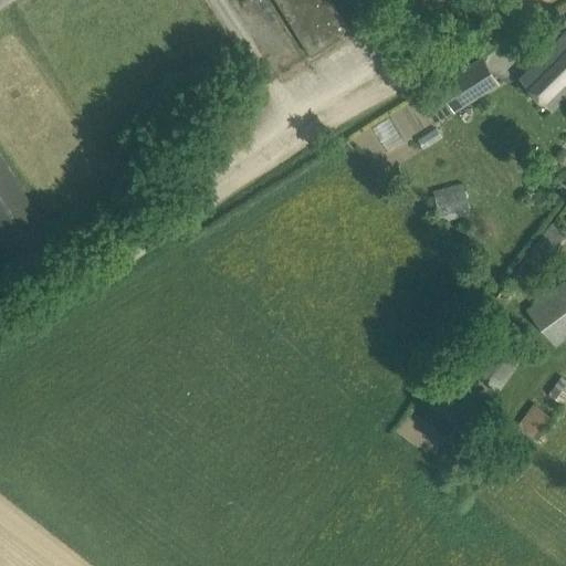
[(276,0),(311,55),(350,31),(331,0),(276,0)]
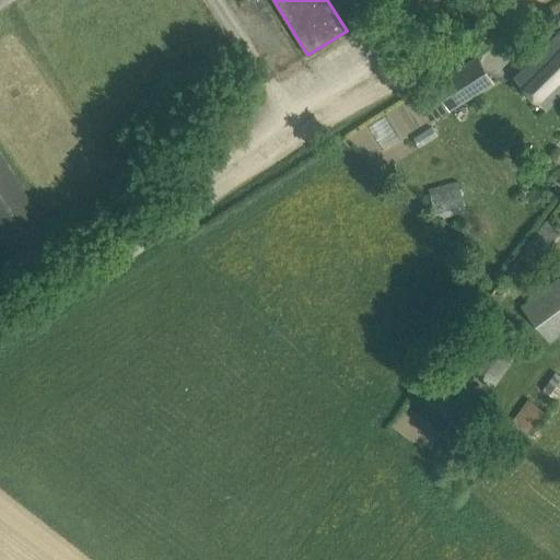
[(559,32),(514,78),(546,109),(559,95),(559,32)]
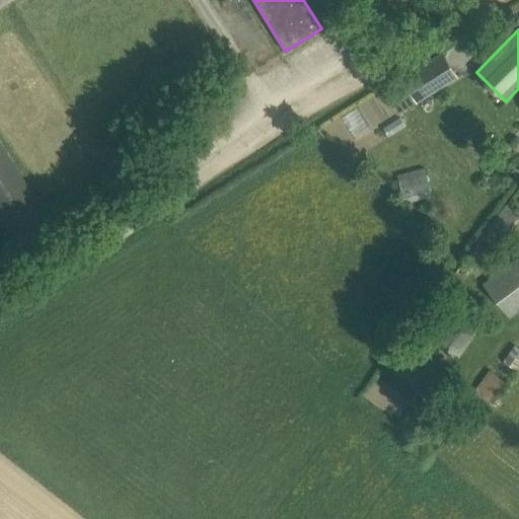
[(402,77),(418,101),(457,76),(442,53),(402,77)]
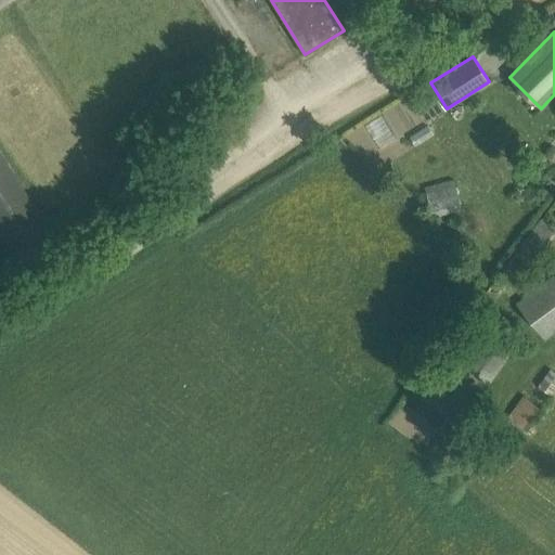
[(0,229),(24,268),(60,246),(0,151),(0,229)]
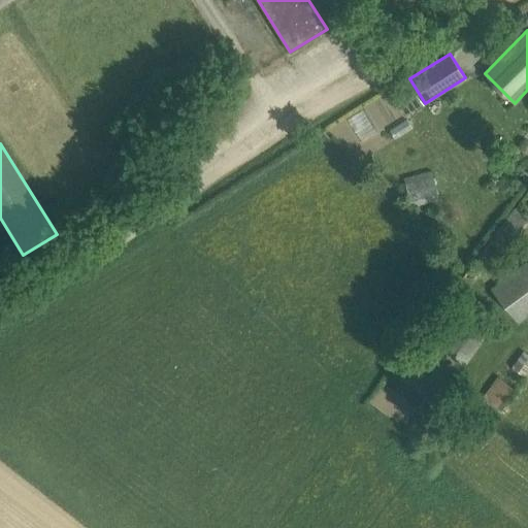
[(433,176),(405,184),(411,206),(438,199),(433,176)]
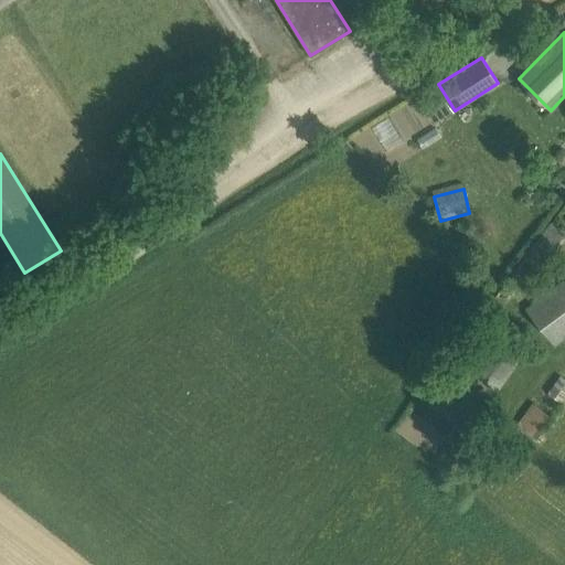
[(551,222),(528,254),(542,264),(564,232),(551,222)]
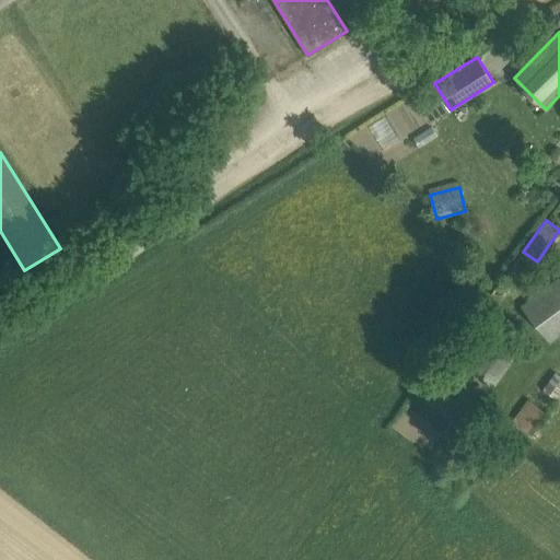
[(522,303),(550,341),(559,333),(559,277),(559,276),(522,303)]
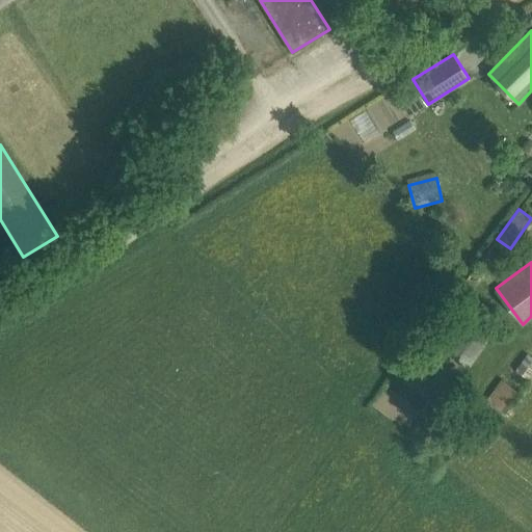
[(461,321),(442,346),(469,367),(488,341),(461,321)]
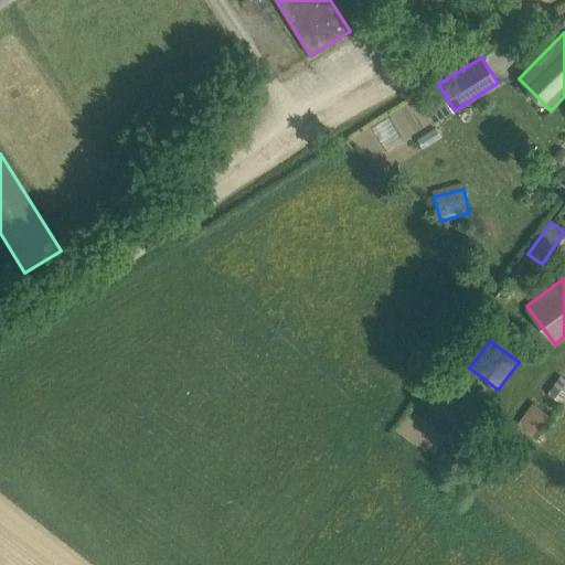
[(545,395),(558,404),(564,393),(564,381),(558,376),(545,395)]
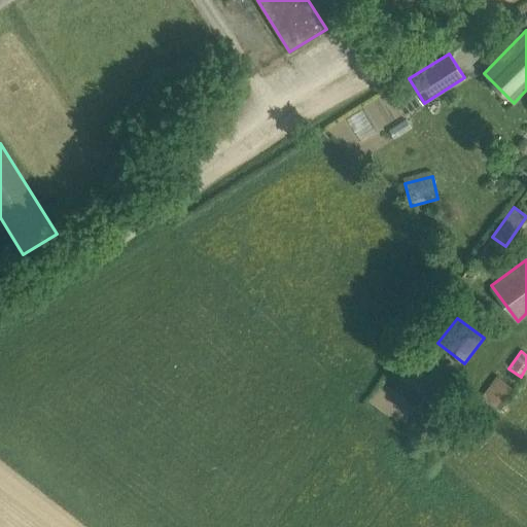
[(480,397),(497,411),(513,391),(495,377),(480,397)]
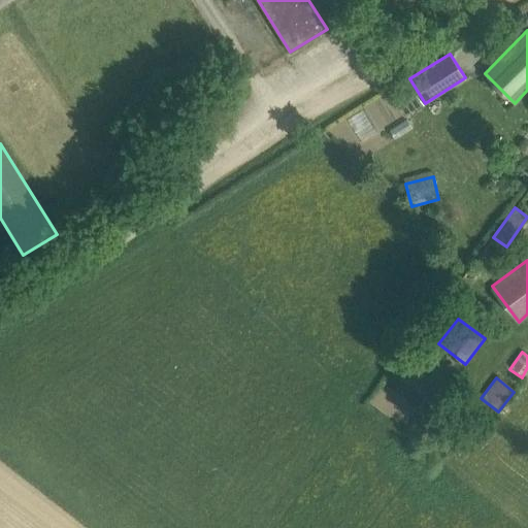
[(441,395),(423,411),(439,430),(458,414),(441,395)]
